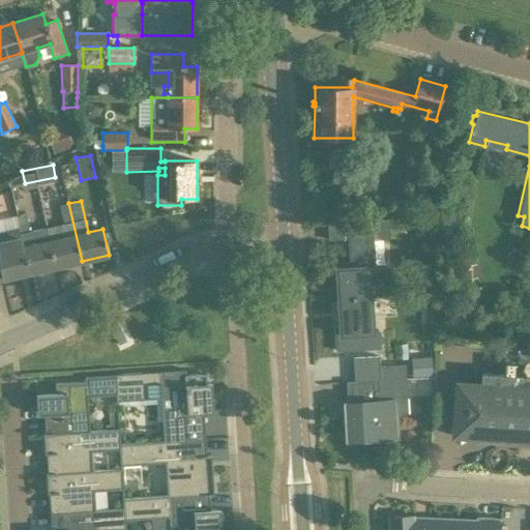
[(50,239),(55,267),(82,261),(68,203),(60,205),(64,224),(61,225),(64,236),(50,239)]
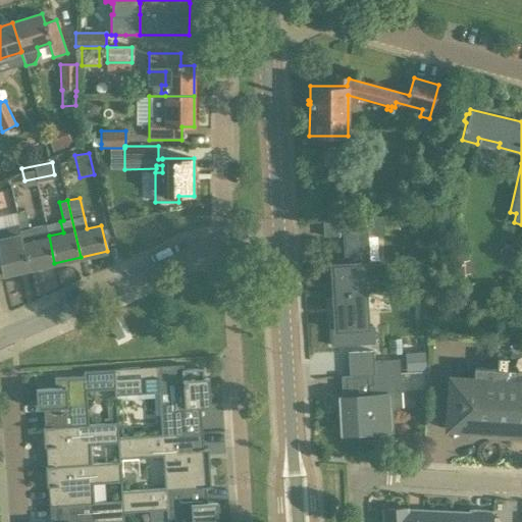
[(17,211),(21,231),(30,229),(29,228),(24,210),(17,211)]
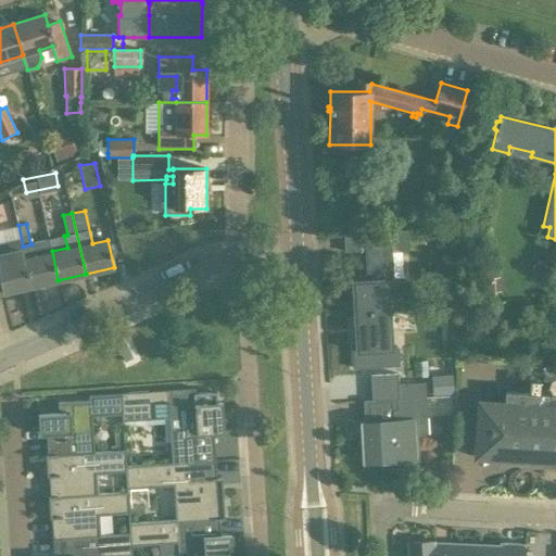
[(25,257),(23,247),(19,225),(8,227),(11,240),(0,242),(0,276),(3,292),(32,286),(25,257)]
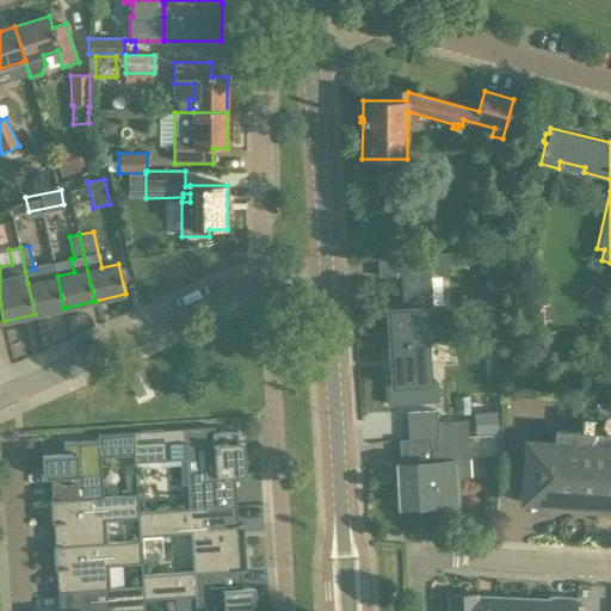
[(383,323),(389,322),(390,344),(427,341),(429,344),(427,326),(434,325),(431,273),(449,272),(448,254),(380,258),(381,277),(402,276),(403,302),(382,303),(383,323)]
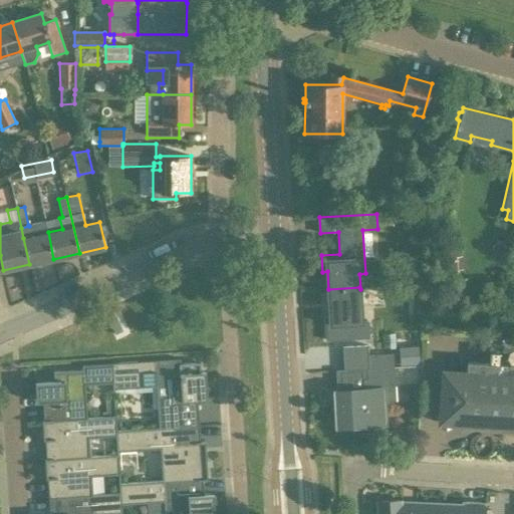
[(29,226),(21,228),(23,238),(29,264),(53,259),(48,232),(45,221),(28,225),(29,226)]
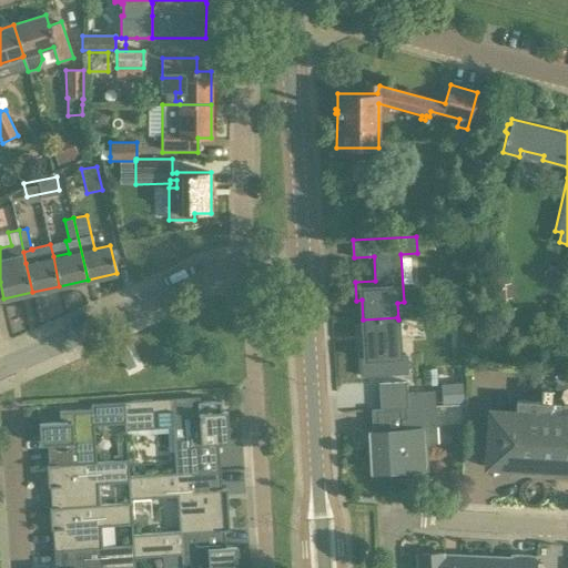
[(407,355),(401,355),(398,320),(397,317),(363,320),(365,350),(359,350),(361,375),(408,372),(407,355)]
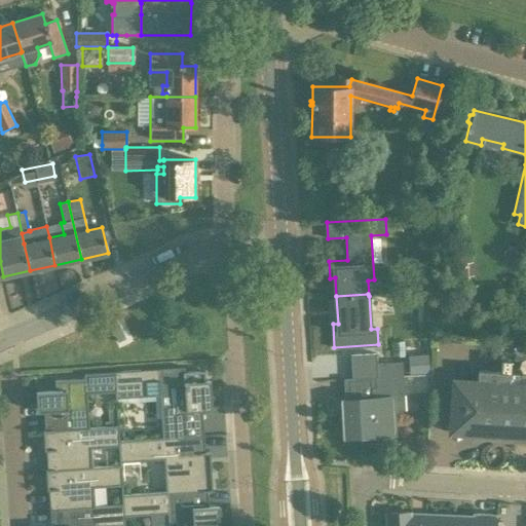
[(117,342),(124,339),(118,325),(111,329),(117,342)]
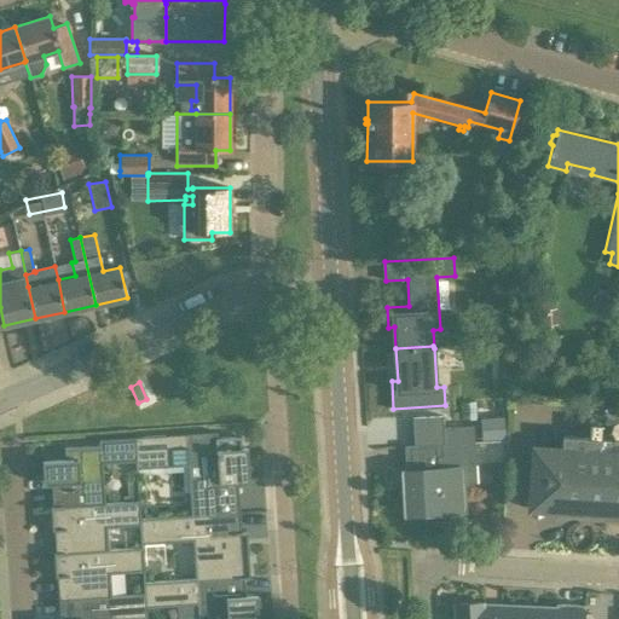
[(531,457),(530,508),(595,510),(595,519),(601,525),(607,525),(608,518),(618,518),(618,408),(580,406),(579,427),(583,427),(583,440),(556,440),(555,458),(531,457)]
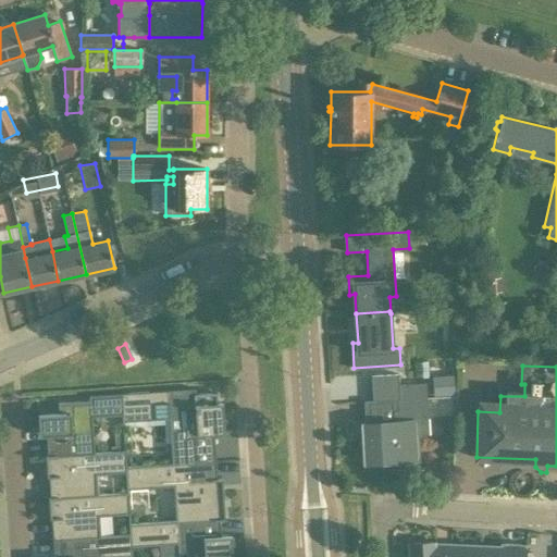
[(434,397),(455,395),(454,375),(433,376),(434,397)]
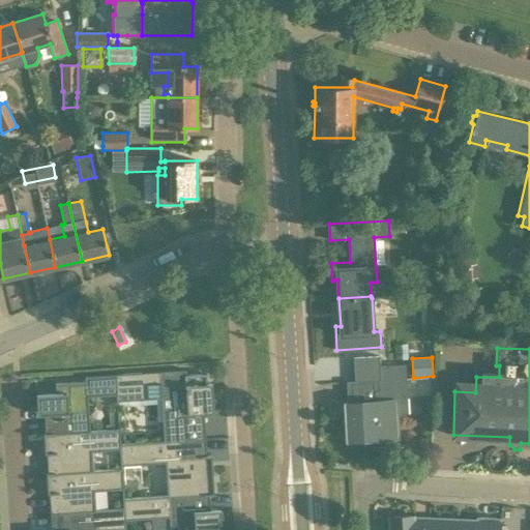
[(378,380),(406,378),(405,364),(377,366),(378,380)]
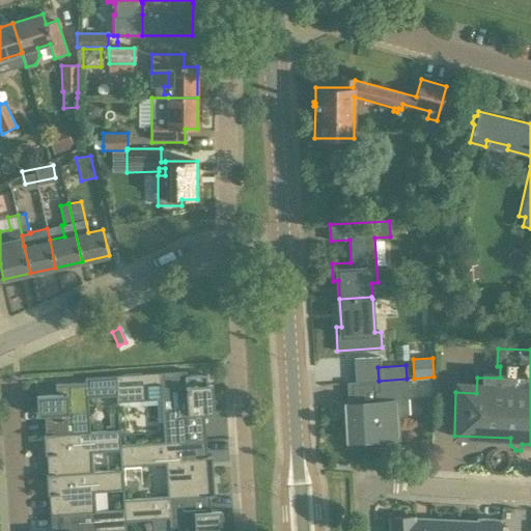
[(186,370),(115,375),(116,395),(117,401),(161,399),(164,443),(180,442),(178,415),(203,414),(202,401),(207,401),(206,374),(187,375),(186,370)]
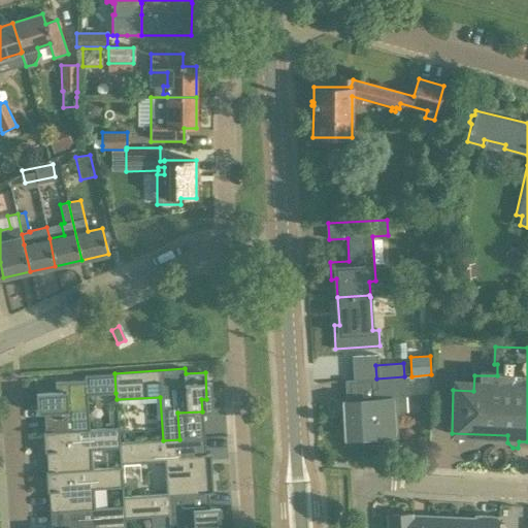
[(53,432),(90,430),(87,395),(116,393),(114,373),(84,375),(85,381),(55,382),(56,392),(40,393),(42,414),(52,413),(53,432)]
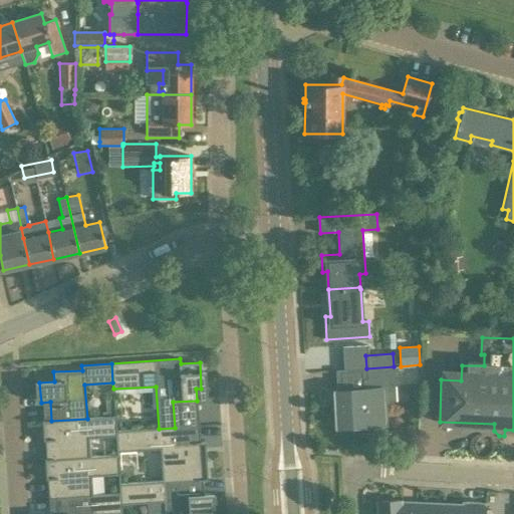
[(365,389),(335,391),(337,426),(387,423),(386,401),(395,401),(394,366),(366,368),(364,368),(365,389)]
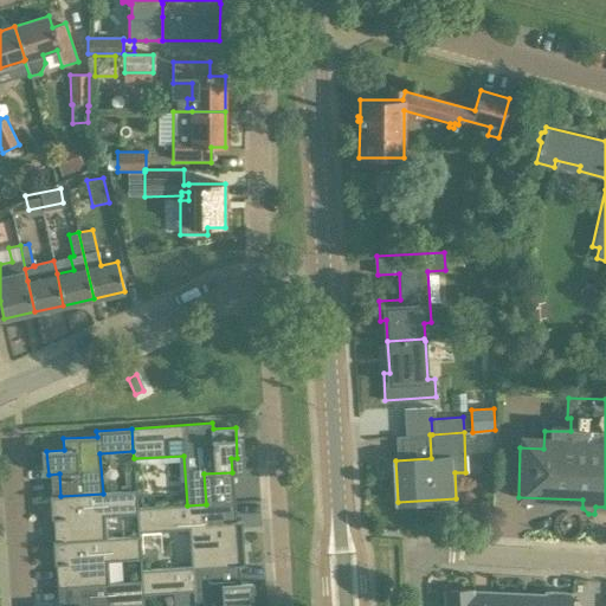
[(137,508),(136,491),(103,494),(60,496),(50,497),(51,520),(63,519),(64,537),(55,540),(55,542),(64,542),(105,540),(104,516),(137,514),(137,508)]
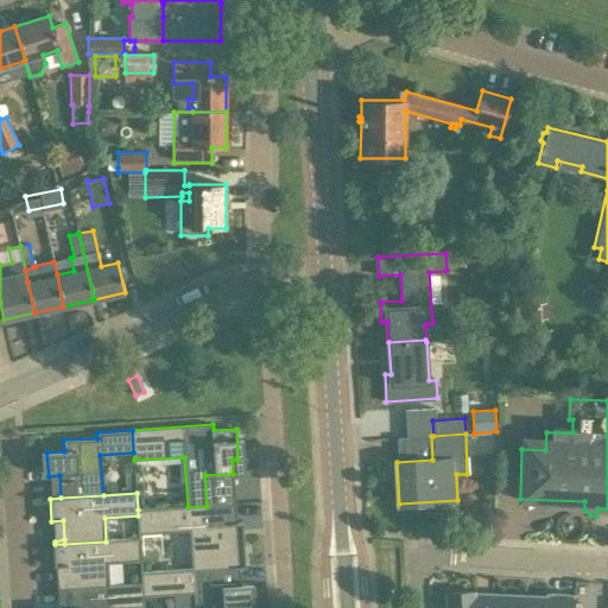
[(188,507),(138,510),(138,515),(139,533),(189,531),(191,569),(210,569),(245,567),(242,537),(238,537),(236,523),(208,525),(207,506),(188,507)]
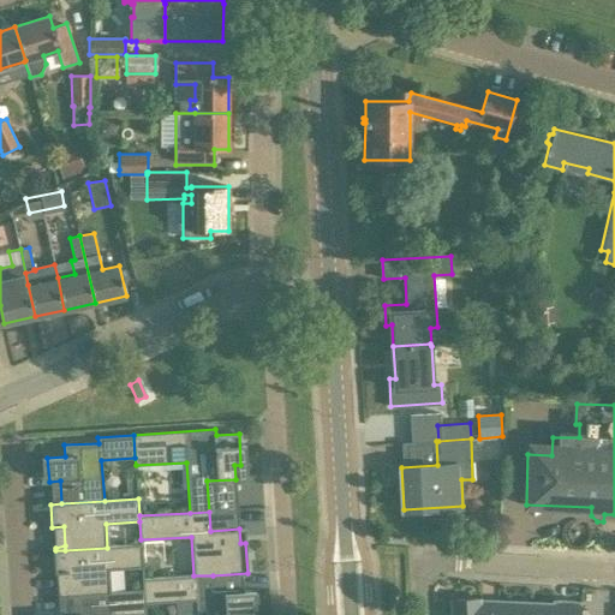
[(141,545),(107,548),(65,550),(55,550),(53,550),(55,573),(66,573),(67,593),(58,595),(58,597),(111,593),(108,569),(142,568),(141,545)]
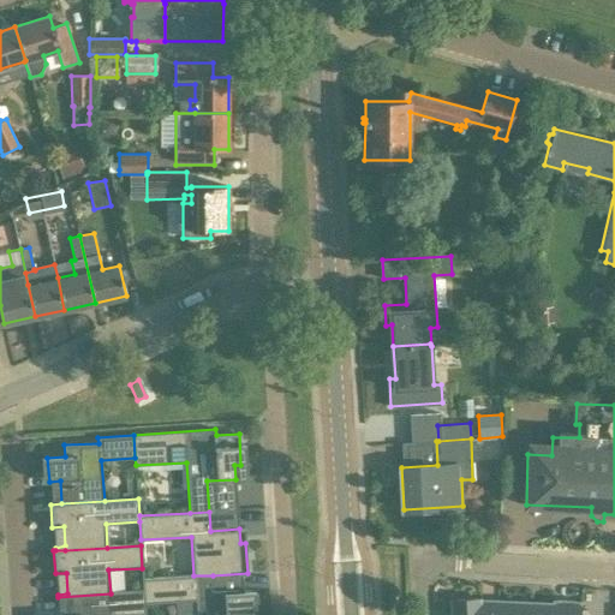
[(193,575),(143,579),(144,591),(144,604),(196,601),(196,614),(250,614),(250,607),(244,607),(243,592),(214,595),(213,575),(193,575)]
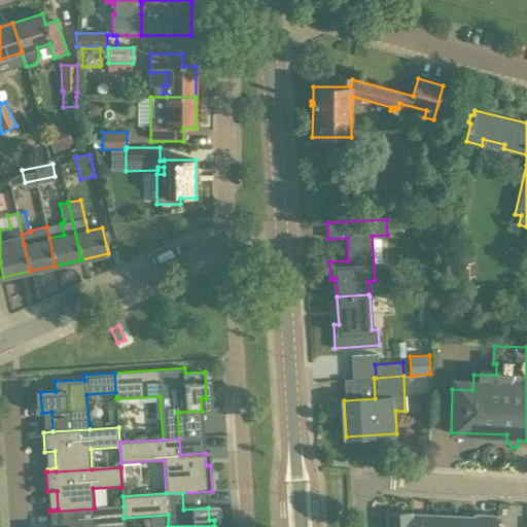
[(124,518),(124,506),(95,508),(49,512),(50,514),(59,514),(59,526),(104,526),(125,526),(124,518)]
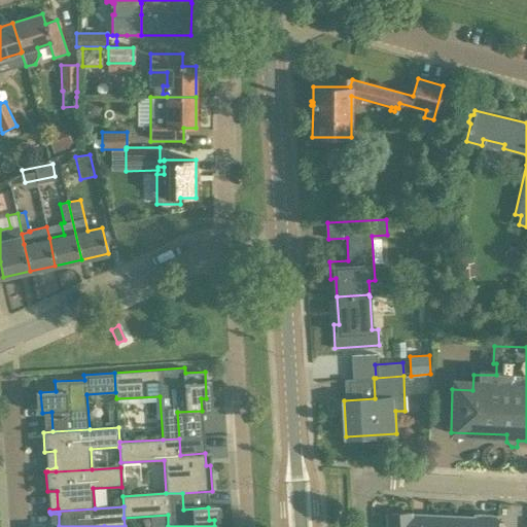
[(475,515),(475,517),(424,514),(424,516),(411,515),(411,512),(387,513),(387,526),(496,526),(497,516),(475,515)]
